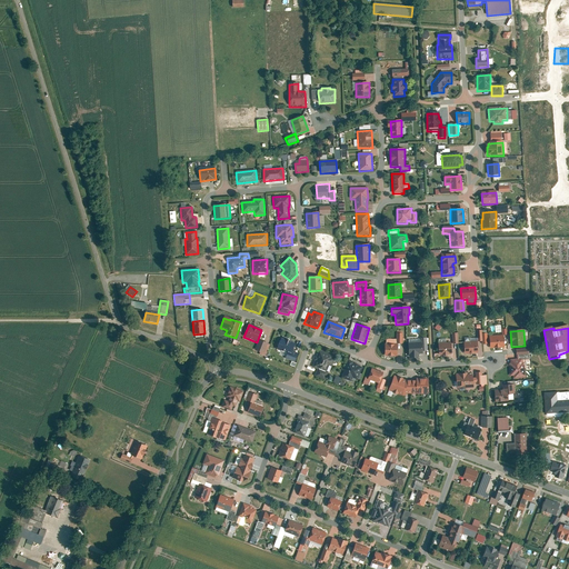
[(503,336),(489,337),(490,349),(505,348),(503,336)]
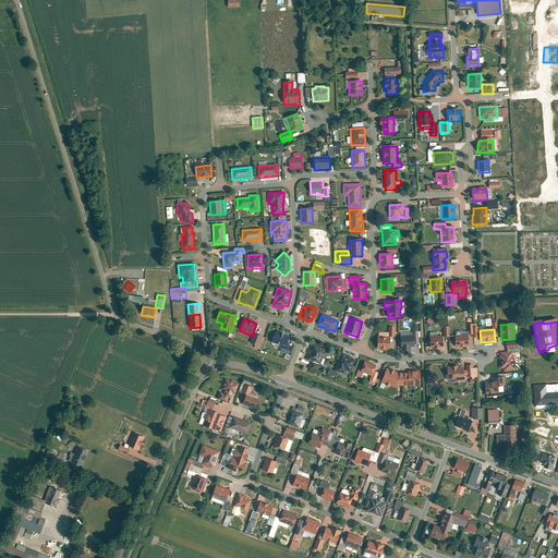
[(289,338),(275,332),(271,342),(281,347),(279,352),(289,355),(292,348),(287,346),(289,338)]
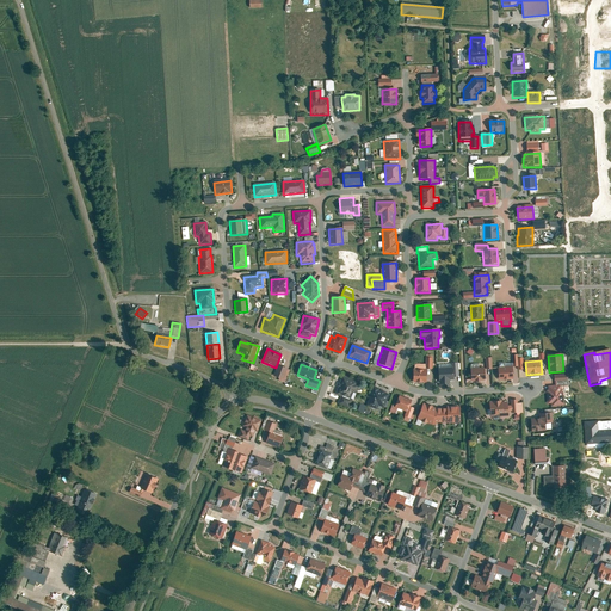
[(451,364),(451,369),(438,370),(439,386),(450,384),(449,381),(454,381),(454,378),(460,377),(458,364),(451,364)]
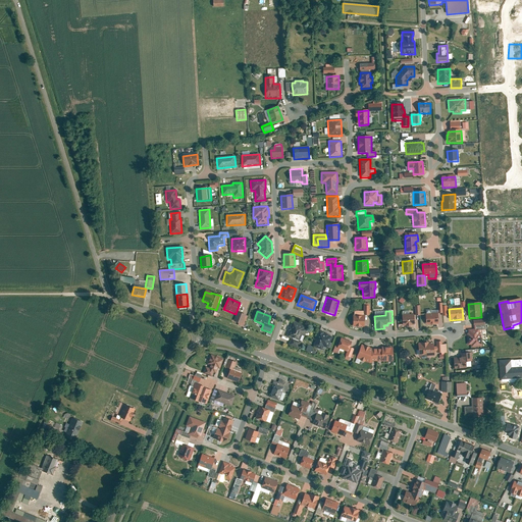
[(354,316),(353,316),(353,327),(364,327),(364,316),(363,316),(363,312),(354,312),(354,316)]
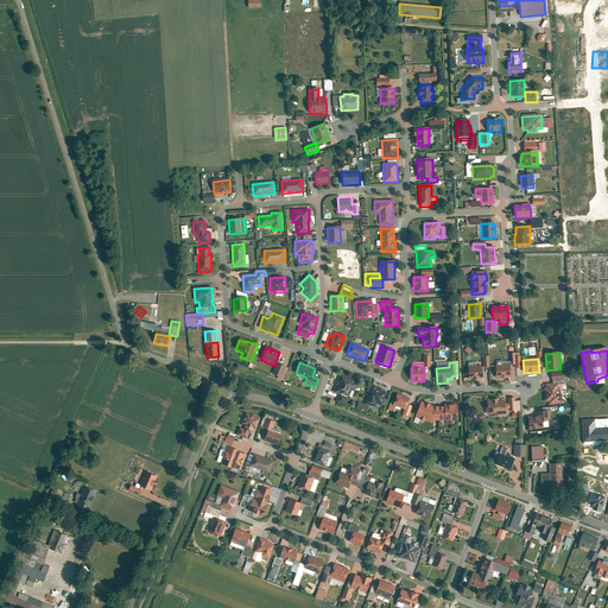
[(272,375),(282,378),(285,367),(277,365),(272,375)]
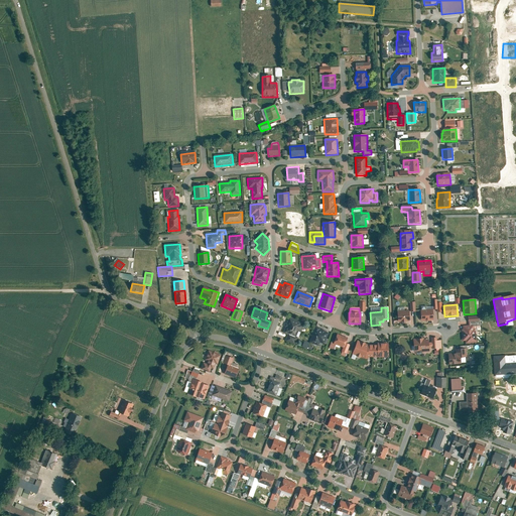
[(420,311),(421,321),(433,320),(432,310),(420,311)]
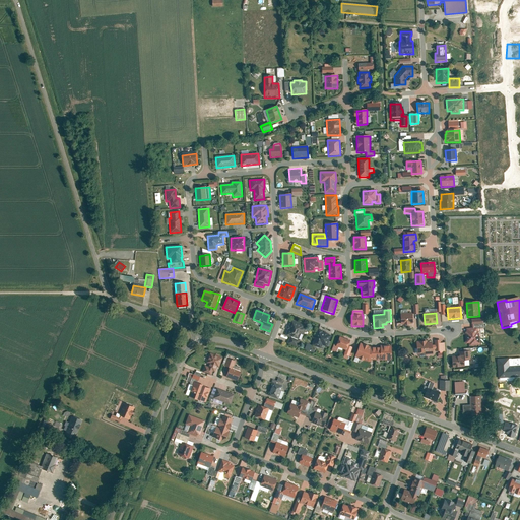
[(411,315),(400,316),(400,325),(412,324),(411,315)]
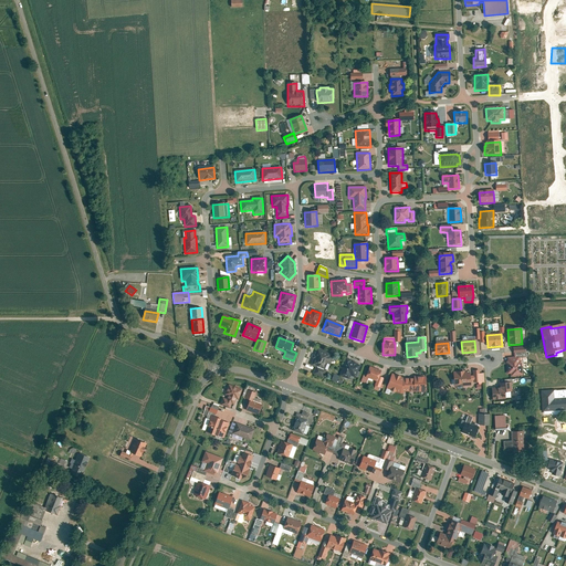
[(311,366),(316,368),(313,375),(323,379),(326,370),(325,370),(327,365),(329,366),(333,357),(331,356),(331,355),(317,349),(311,366)]
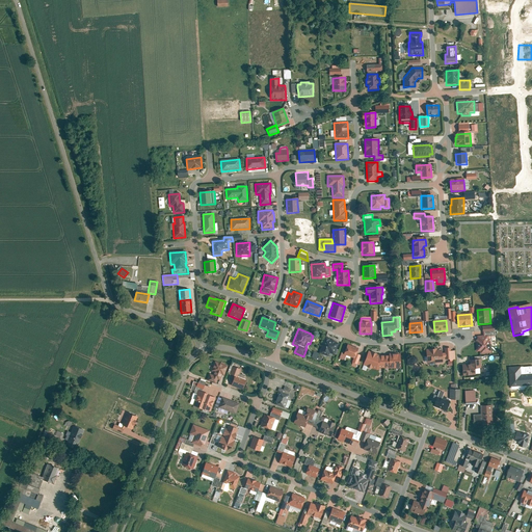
[(493,333),(482,333),(482,337),(477,337),(477,341),(476,341),(477,352),(480,352),(480,354),(491,353),(490,340),(488,340),(488,338),(493,337),(493,333)]
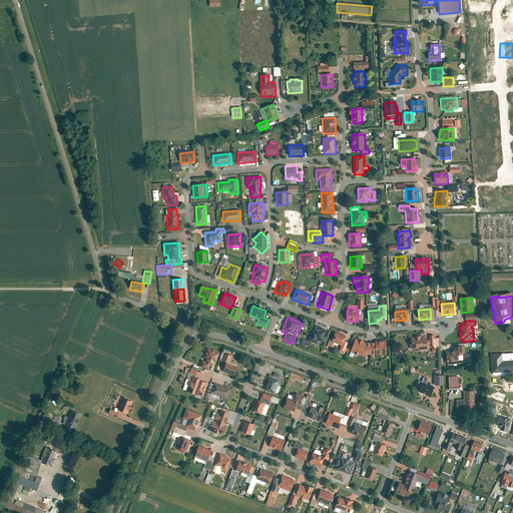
[(327,332),(313,327),(308,342),(317,345),(318,342),(322,343),(327,332)]
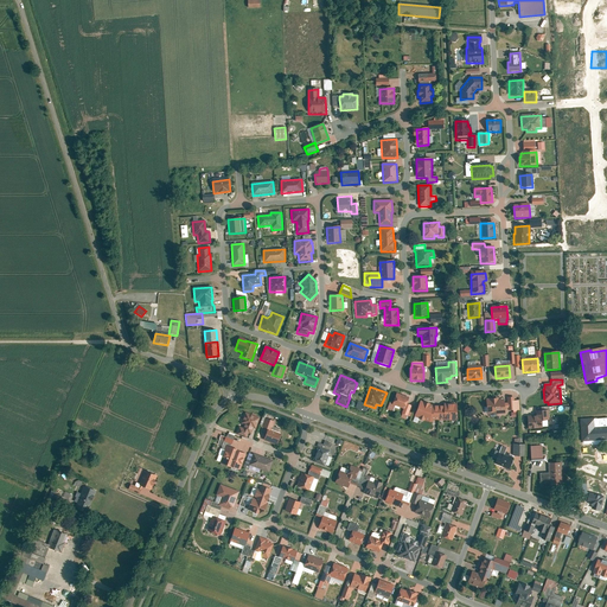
[(396,395),(394,402),(390,401),(388,408),(394,409),(396,404),(404,407),(402,411),(411,415),(413,411),(410,410),(411,404),(408,402),(409,400),(396,395)]
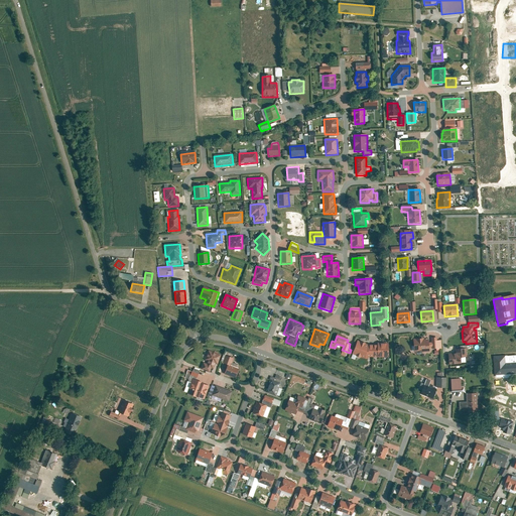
[(429,353),(429,348),(431,348),(431,350),(435,350),(436,351),(441,350),(440,341),(437,341),(437,338),(430,339),(431,344),(428,344),(428,341),(424,341),(424,339),(413,340),(414,352),(421,352),(421,353),(429,353)]
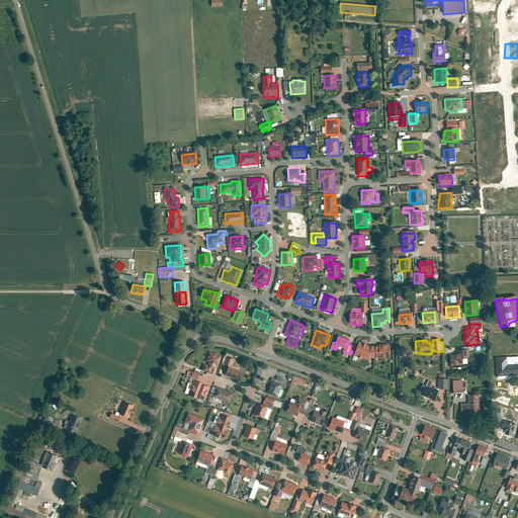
[(366,361),(370,361),(370,359),(374,358),(374,346),(370,346),(358,342),(353,356),(366,361)]
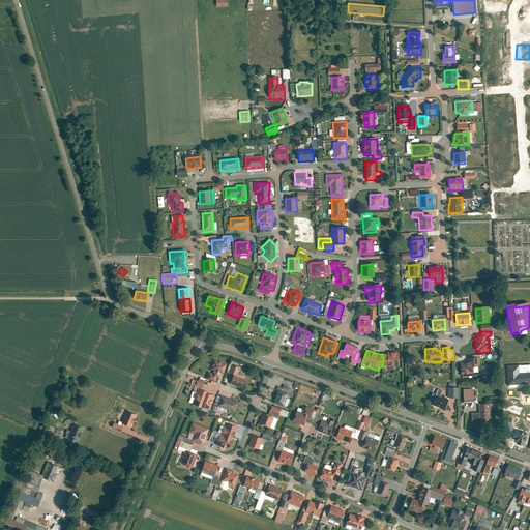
[(399,354),(383,354),(383,366),(399,365),(399,354)]
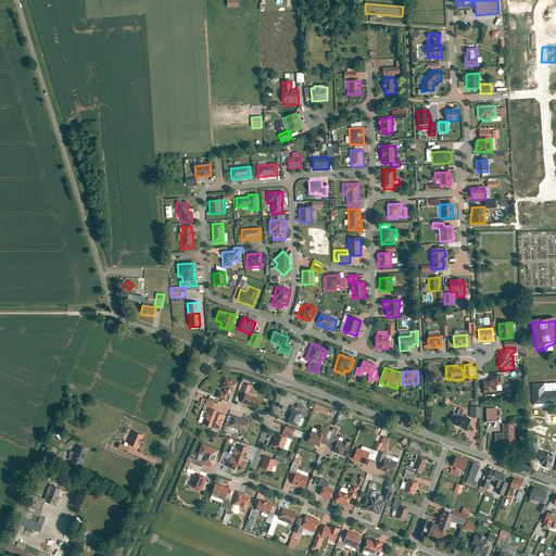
[(496,393),(496,386),(503,386),(502,376),(490,377),(491,381),(482,381),(483,394),(496,393)]
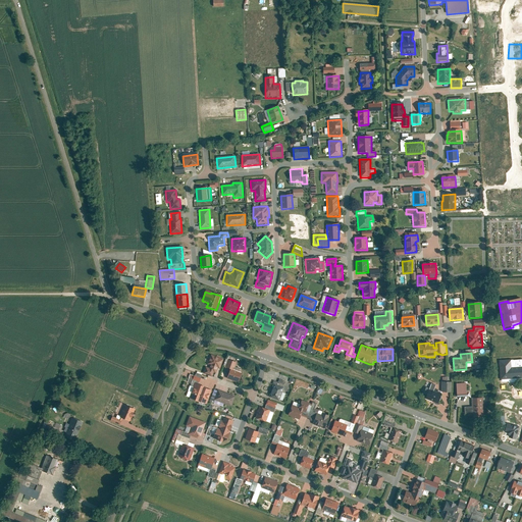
[(223,360),(210,356),(207,365),(210,366),(209,369),(205,367),(203,374),(211,377),(213,373),(215,374),(217,369),(219,370),(223,360)]
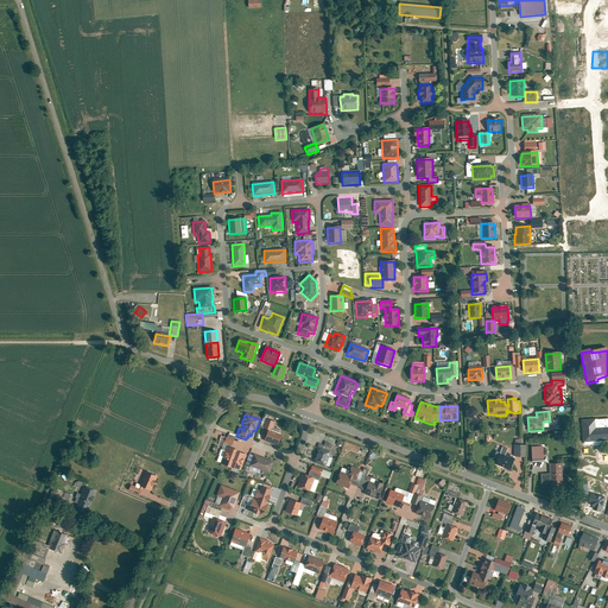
[(607,417),(582,419),(583,442),(584,442),(586,444),(602,443),(607,443),(607,417)]
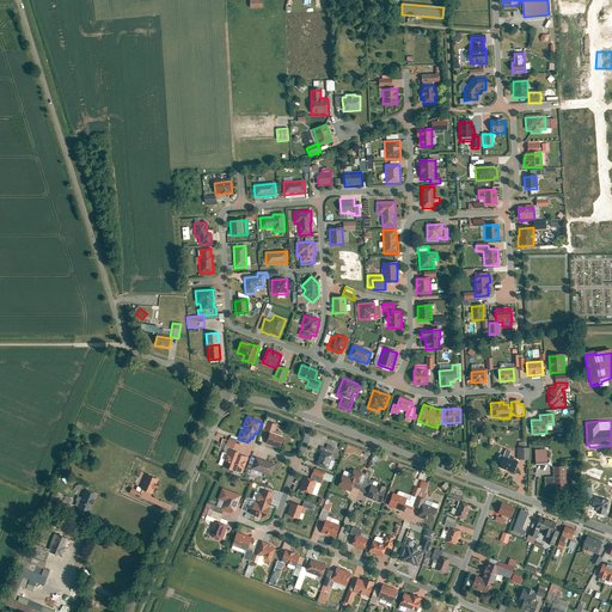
[(267,422),(264,430),(282,438),(283,434),(275,432),(277,426),(267,422)]
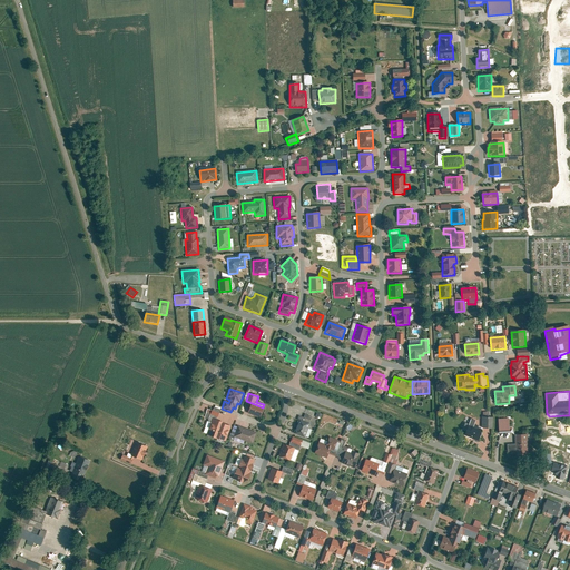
[(251,405),(247,414),(259,419),(263,410),(251,405)]
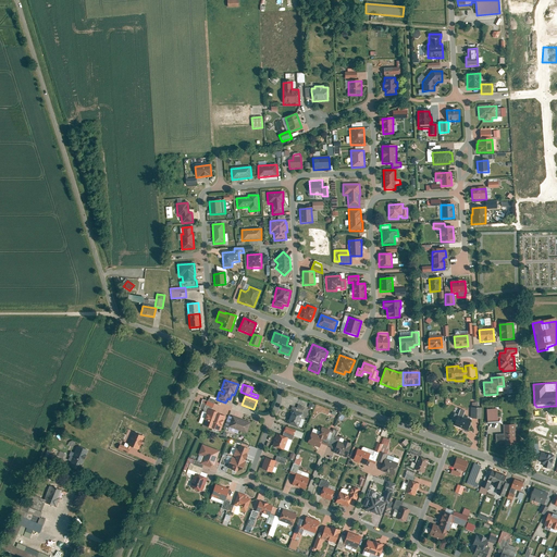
[(207,411),(208,407),(212,409),(214,405),(208,401),(207,401),(202,400),(199,409),(207,411)]
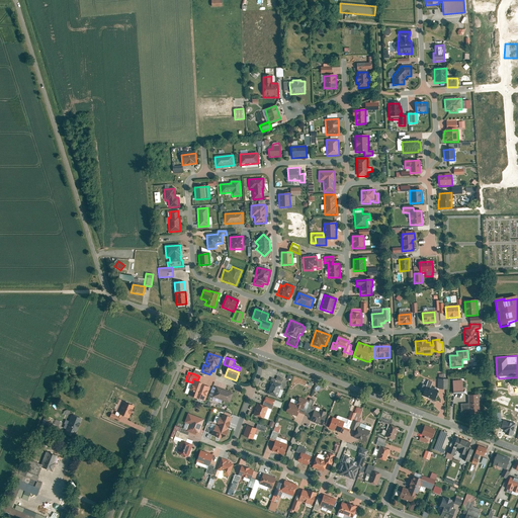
[(437,390),(447,391),(448,380),(438,379),(437,390)]
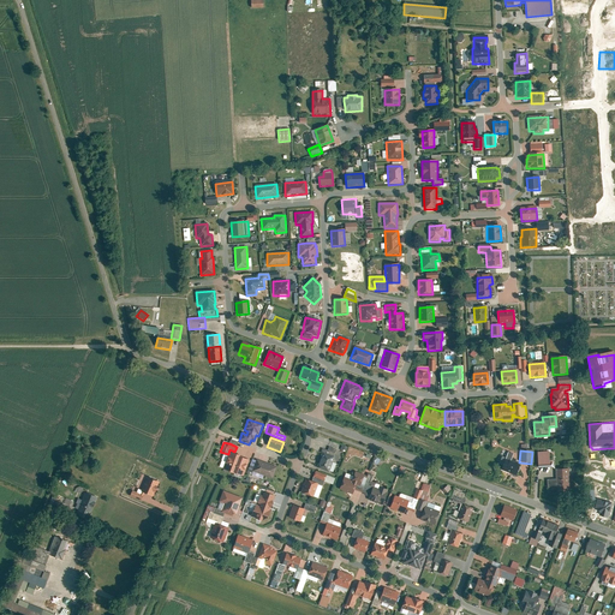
[(249,461),(239,458),(240,457),(230,453),(222,470),(233,475),(233,473),(243,477),(249,461)]
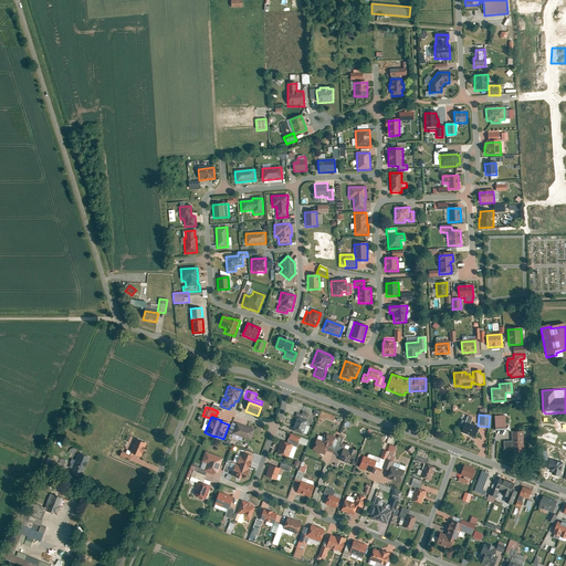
[(291,431),(303,436),(308,421),(296,417),(291,431)]
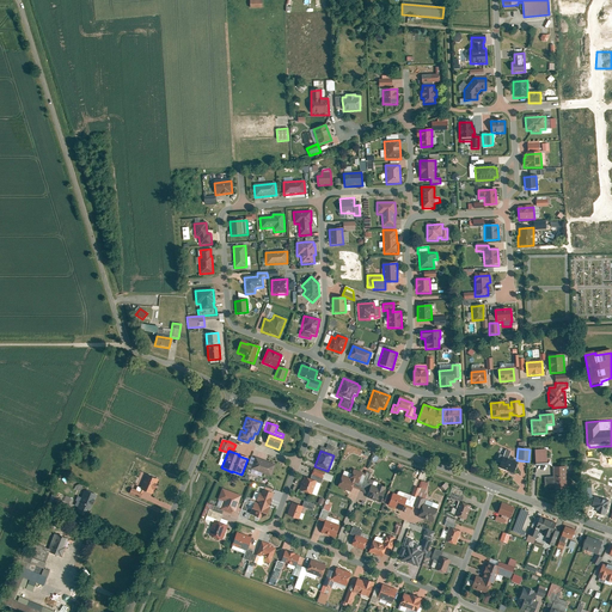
[(496,463),(501,464),(499,469),(513,473),(518,464),(508,460),(510,452),(506,451),(503,457),(500,456),(496,463)]
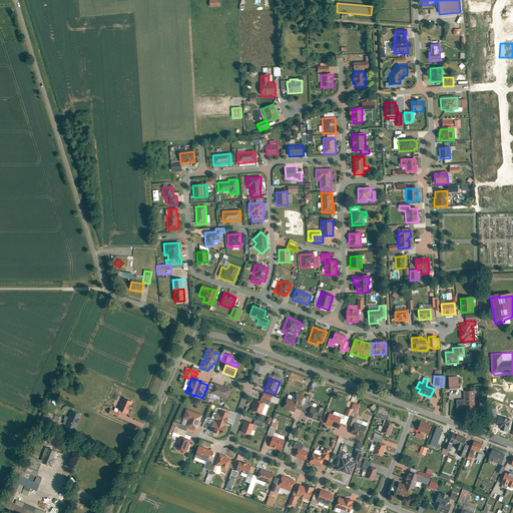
[(449,389),(459,389),(458,378),(448,378),(449,389)]
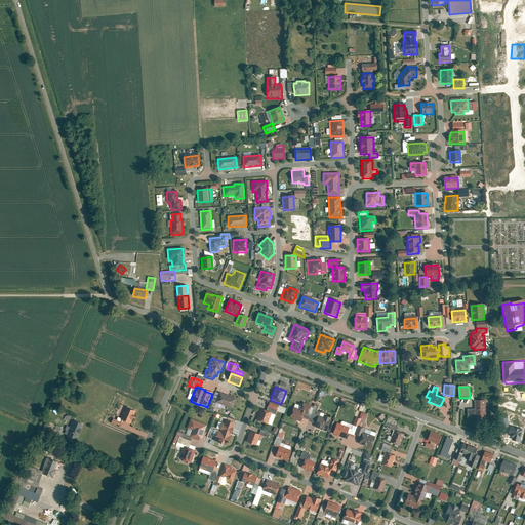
[(211,403),(215,405),(214,406),(225,410),(226,406),(232,409),(236,399),(219,393),(218,394),(215,393),(211,403)]
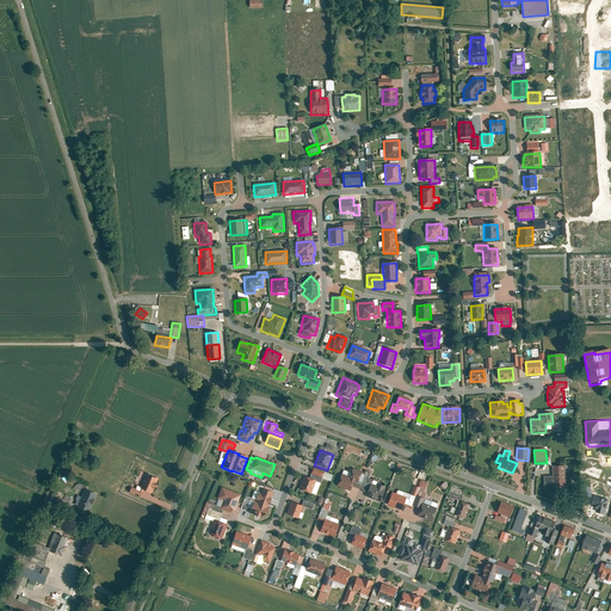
[(551,468),(553,477),(543,477),(544,486),(554,485),(554,487),(567,486),(566,467),(551,468)]
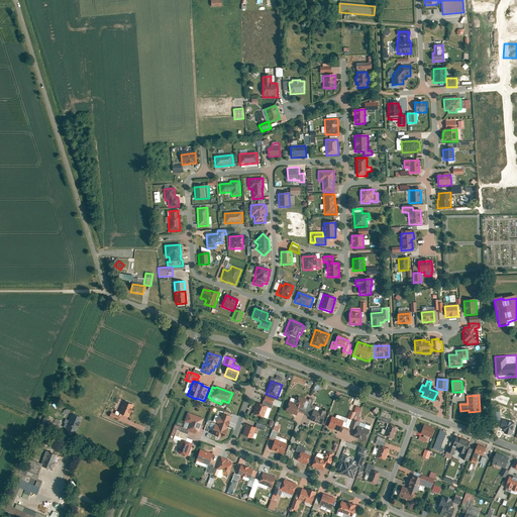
[(282,403),(266,397),(264,402),(280,408),(282,403)]
